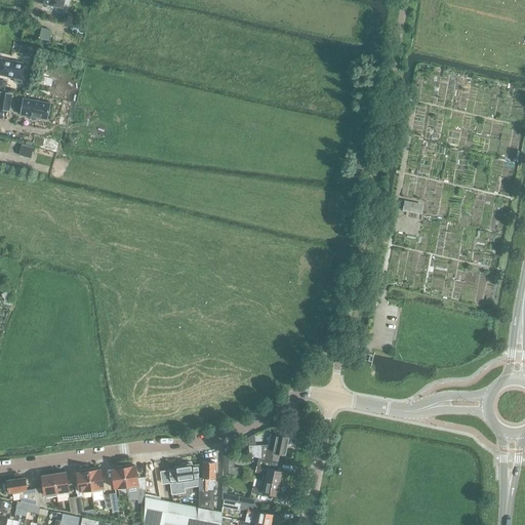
[(0,58),(0,74),(14,78),(15,81),(16,83),(18,83),(21,83),(22,80),(23,79),(24,80),(27,65),(0,58)]
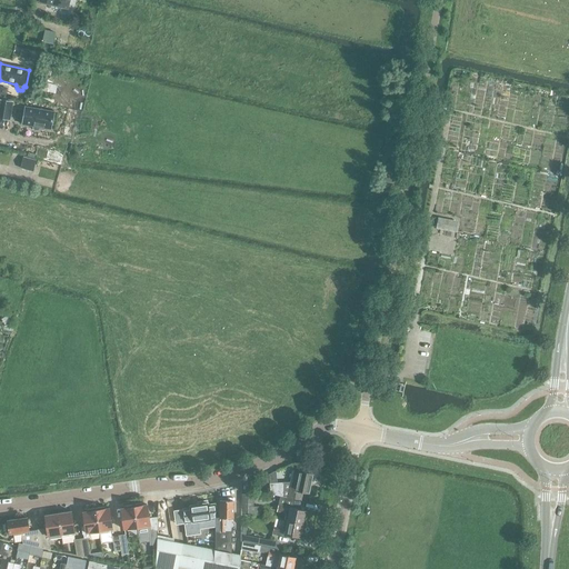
[(0,118),(10,120),(13,102),(0,100),(0,118)]
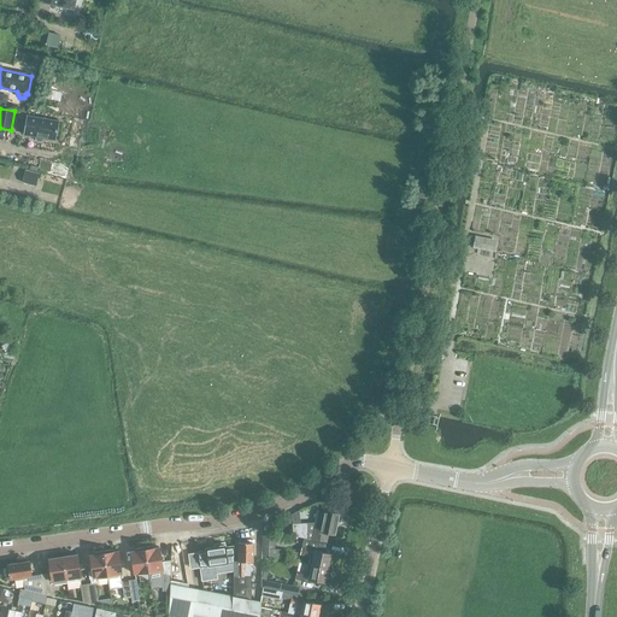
[(43,139),(56,141),(59,122),(28,116),(25,135),(36,137),(36,139),(37,141),(40,142),(41,141),(43,140),(43,139)]
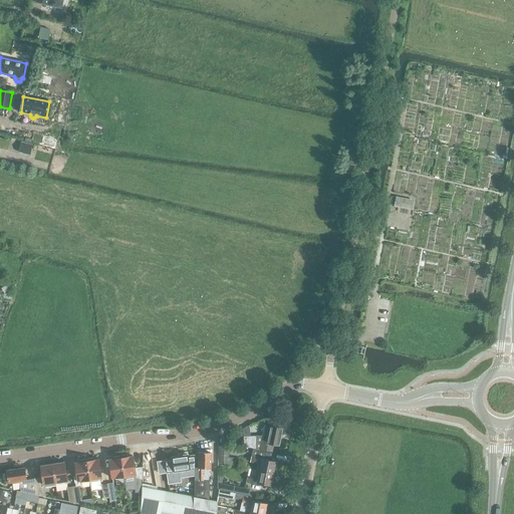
[(396,197),(394,206),(411,210),(413,201),(396,197)]
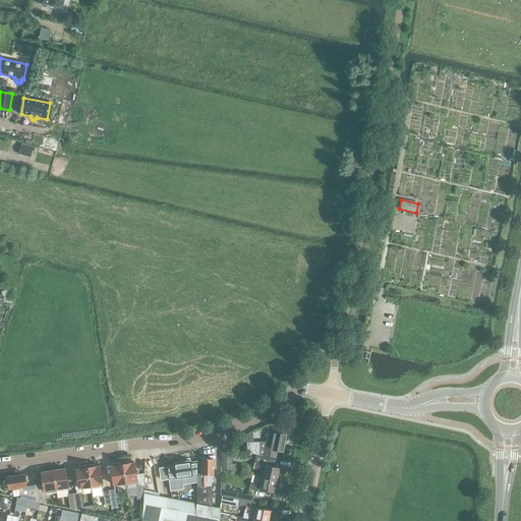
[(275,432),(269,431),(264,456),(276,458),(277,451),(283,452),(287,435),(275,432)]
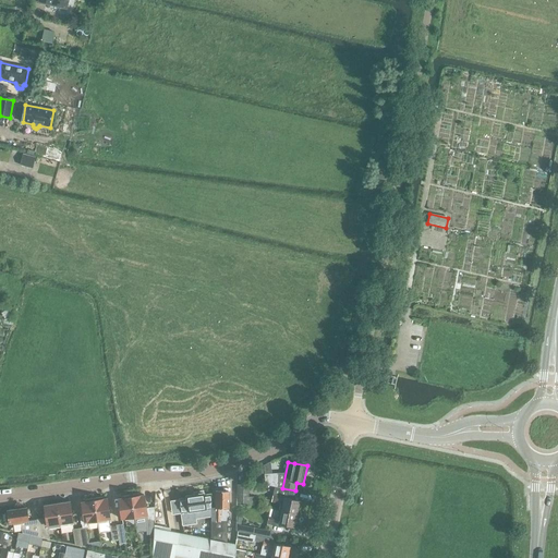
[(278,473),(265,474),(266,487),(278,487),(278,473)]
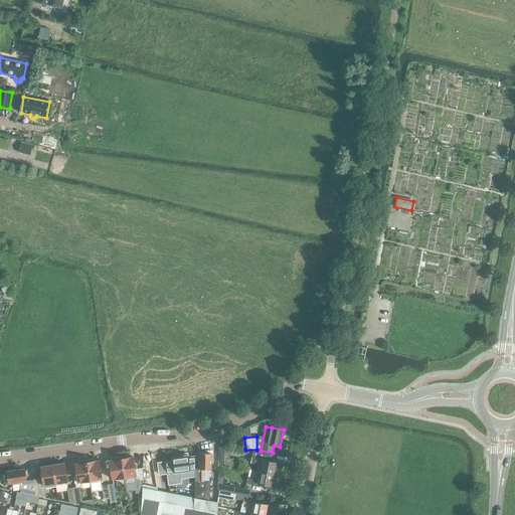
[(229,459),(229,448),(219,447),(219,463),(234,466),(234,459),(229,459)]
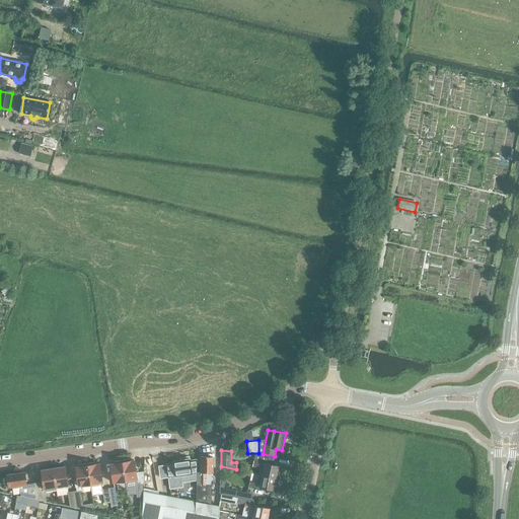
[(173,463),(166,464),(170,489),(182,487),(180,475),(197,473),(197,459),(190,460),(189,456),(180,458),(180,460),(173,461),(173,463)]
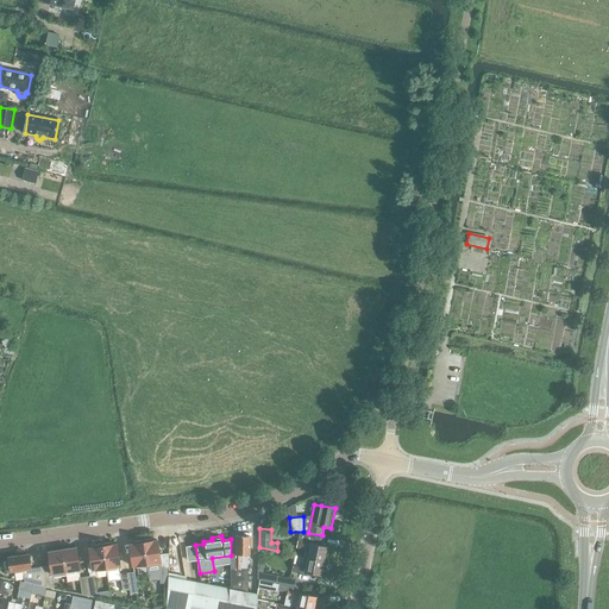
[(231,569),(242,569),(242,554),(250,554),(250,537),(236,537),(236,556),(231,556),(231,565),(231,569)]
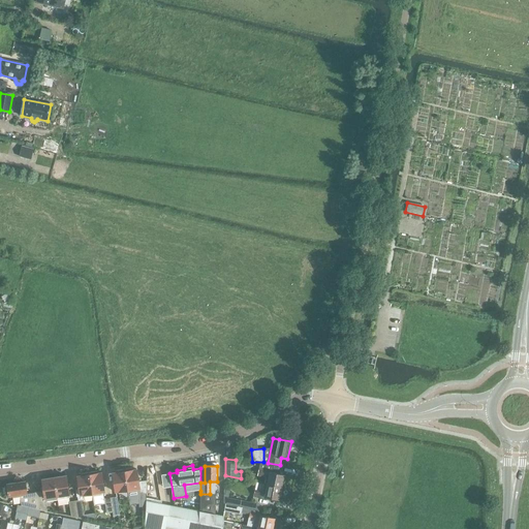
[(124,469),(128,492),(136,491),(137,493),(139,493),(139,507),(146,507),(146,494),(147,480),(146,480),(146,485),(139,486),(136,469),(133,470),(133,468),(124,469)]
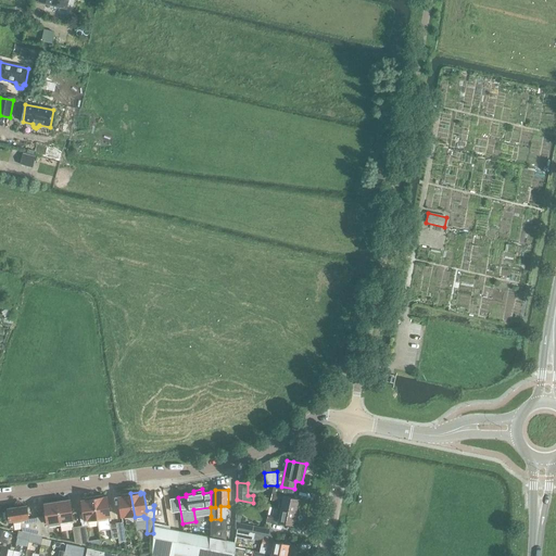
[(125,519),(135,517),(130,493),(122,495),(122,496),(118,497),(121,517),(125,517),(125,519)]
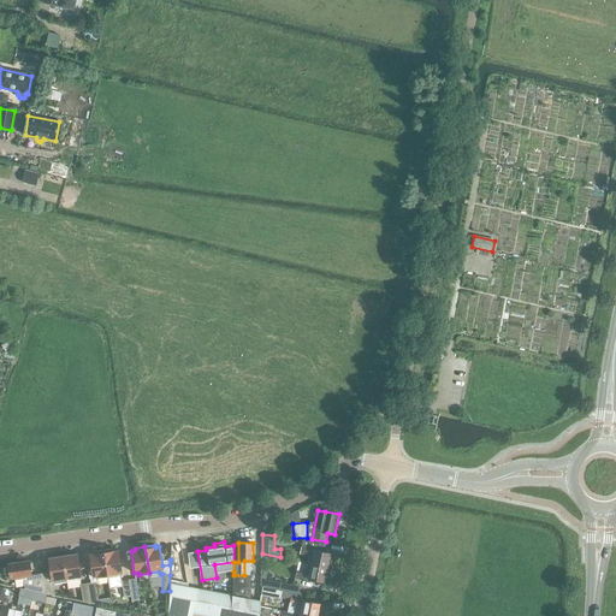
[(311,556),(308,564),(327,568),(331,554),(302,548),(301,554),(311,556)]
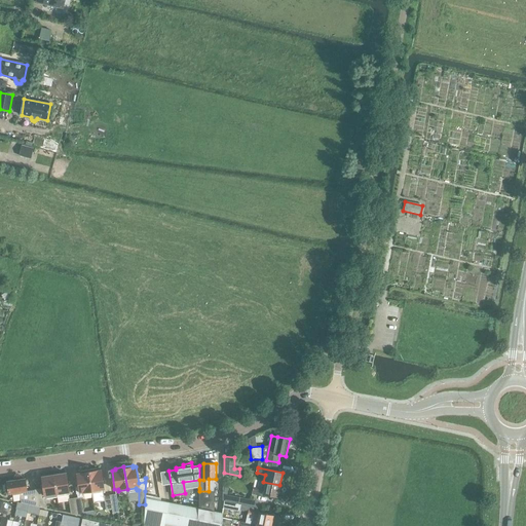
[(98,468),(88,470),(91,492),(101,491),(101,489),(104,489),(101,470),(98,471),(98,468)]
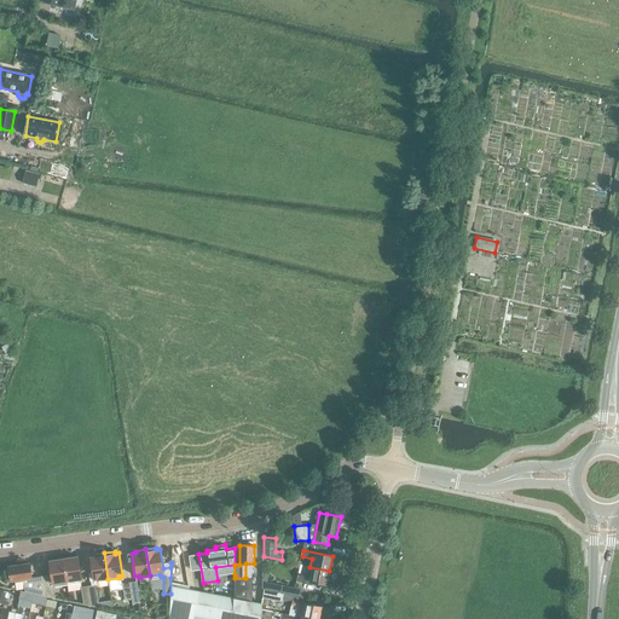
[(88,586),(91,606),(99,608),(96,585),(99,585),(98,582),(108,579),(104,553),(93,555),(94,557),(90,557),(92,572),(88,573),(90,582),(91,582),(92,585),(88,586)]
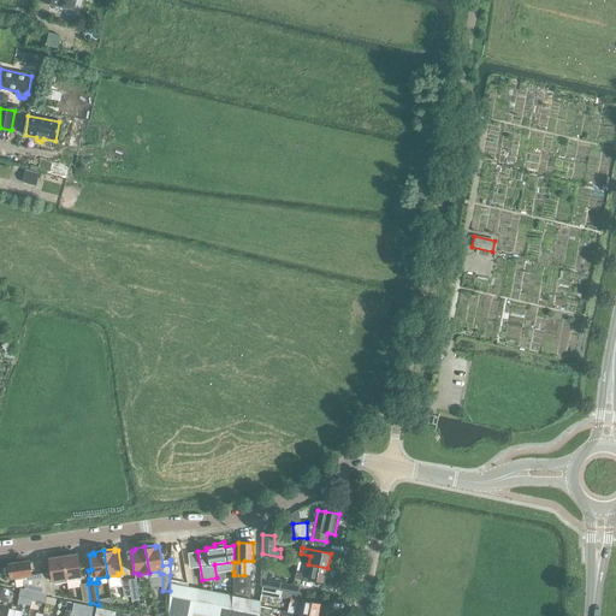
[(77,555),(63,556),(66,582),(82,580),(77,555)]
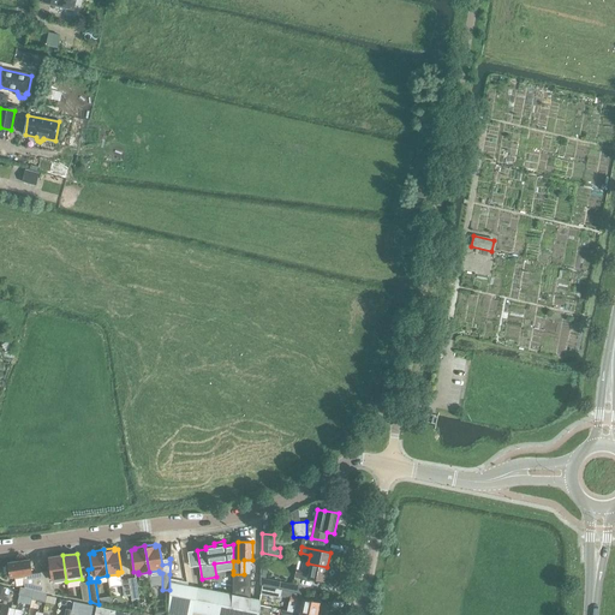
[(42,577),(45,592),(55,595),(53,583),(66,581),(63,555),(48,557),(52,575),(42,577)]
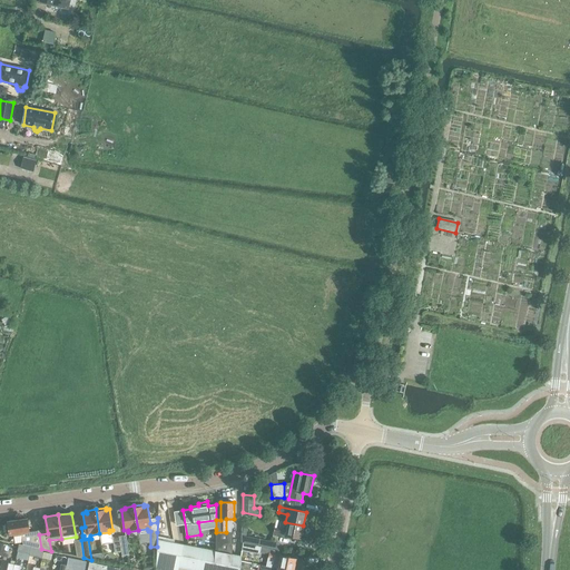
[(31,547),(41,549),(39,534),(38,530),(29,532),(27,519),(8,522),(8,524),(6,524),(7,533),(9,533),(9,534),(13,534),(13,537),(21,536),(23,546),(31,547)]
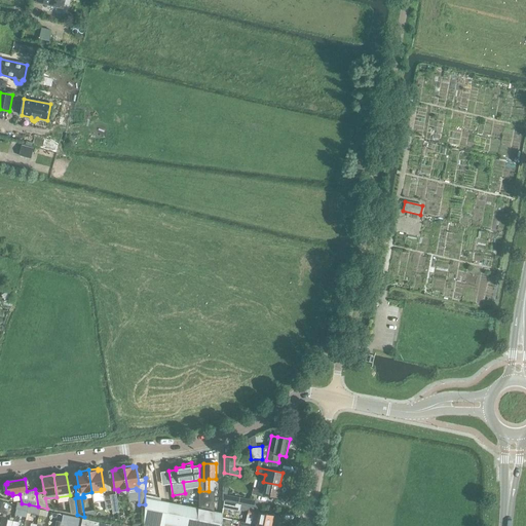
[(279,485),(263,482),(262,488),(254,486),(253,492),(277,497),(279,485)]
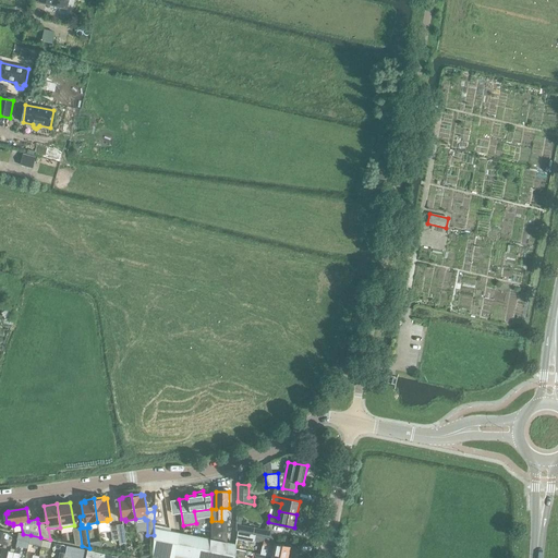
[(211,521),(211,533),(211,540),(193,536),(180,534),(176,555),(190,557),(234,557),(235,549),(237,545),(227,543),(227,521),(221,521),(211,521)]
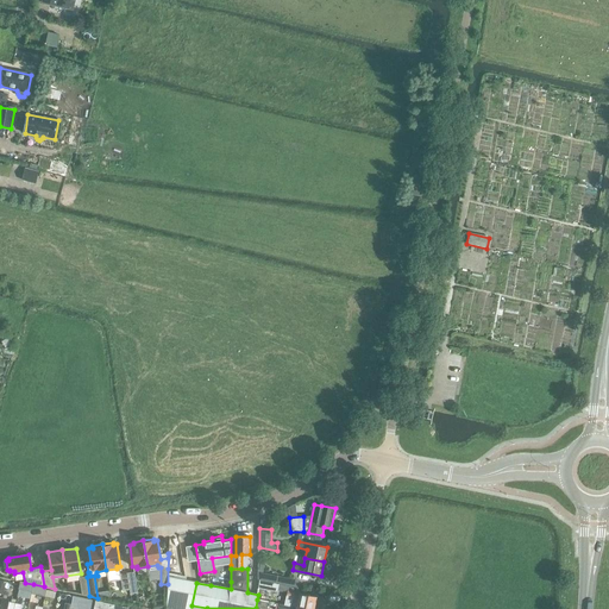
[(127,573),(131,594),(138,592),(135,572),(127,573)]
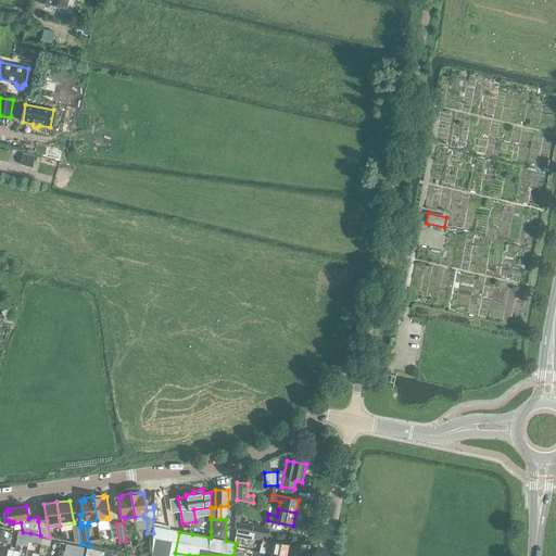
[(238,529),(256,533),(273,536),(275,530),(238,522),(238,529)]
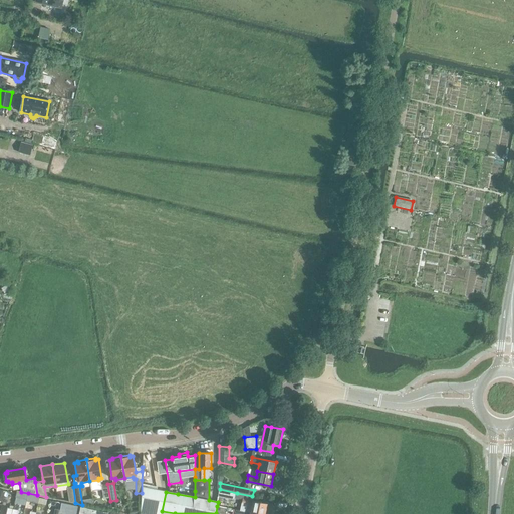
[(109,497),(110,501),(107,484),(101,485),(103,498),(109,497)]
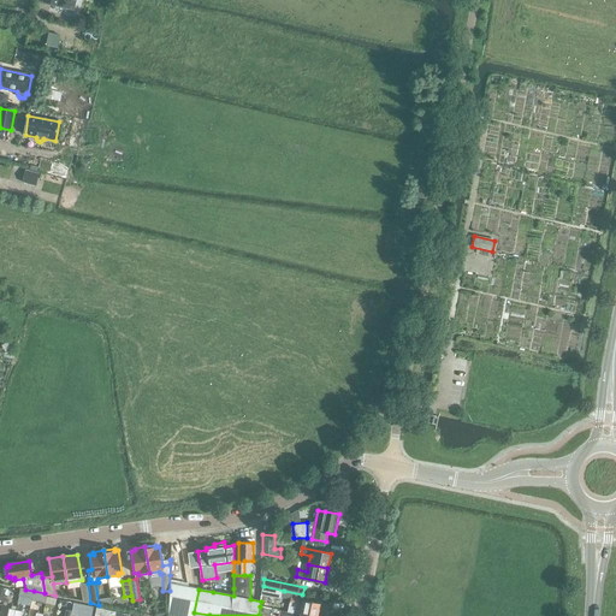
[(83,602),(90,603),(88,584),(81,585),(83,602)]
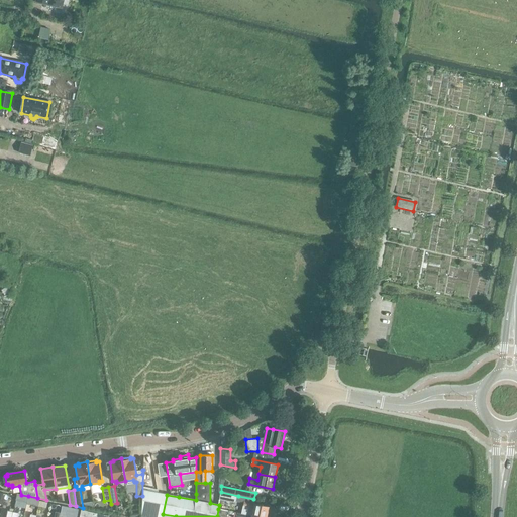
[(167,495),(143,490),(140,516),(162,516),(163,514),(167,495)]
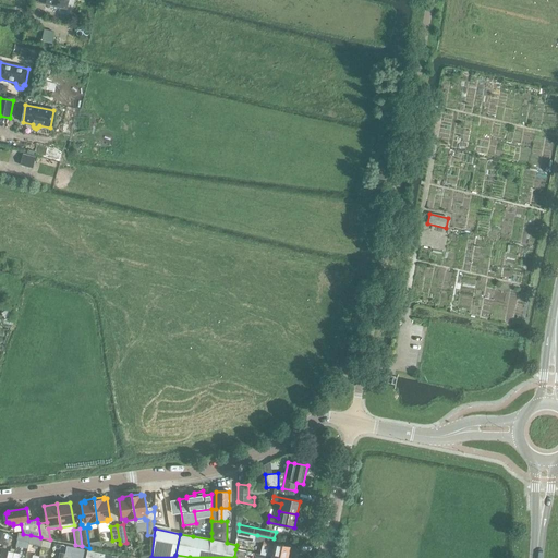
[(257,535),(239,531),(238,540),(256,544),(257,535)]
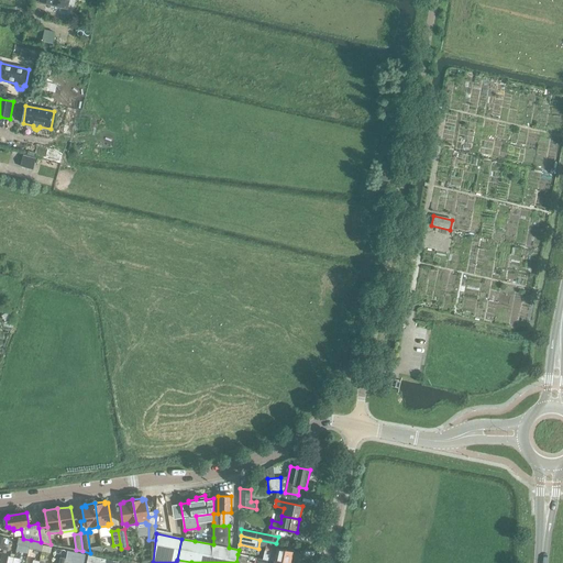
[(19,538),(18,541),(18,544),(30,547),(31,540),(23,539),(19,538)]
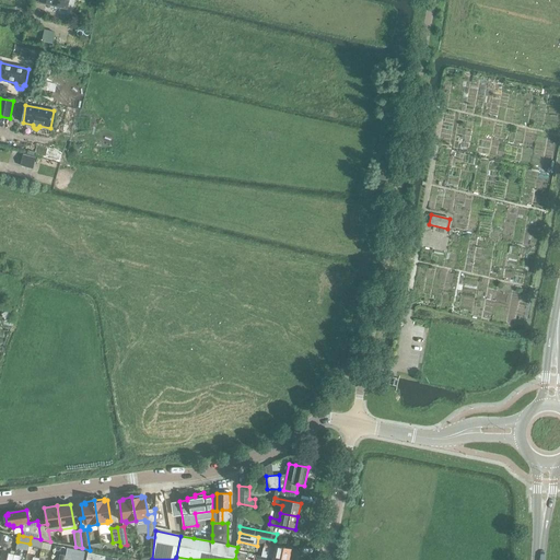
[(265,543),(261,556),(279,559),(288,559),(291,549),(265,543)]
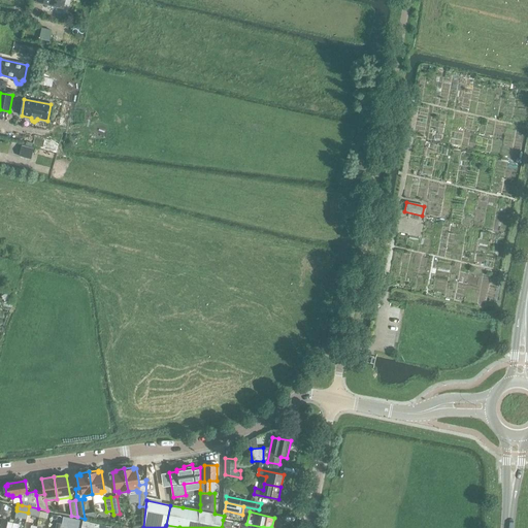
[(64,517),(62,527),(63,527),(78,527),(80,521),(64,517)]
